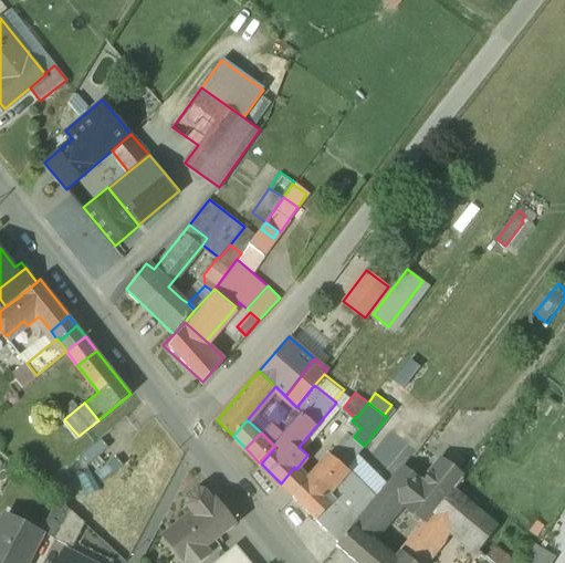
[(349,433),(332,454),(347,467),(364,446),(354,437),(349,433)]
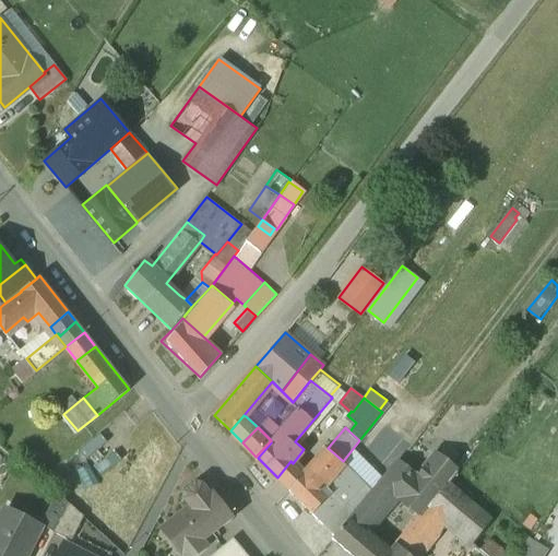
[(305,472),(289,489),(313,512),(333,492),(328,486),(346,464),(343,461),(328,448),(325,447),(305,472)]
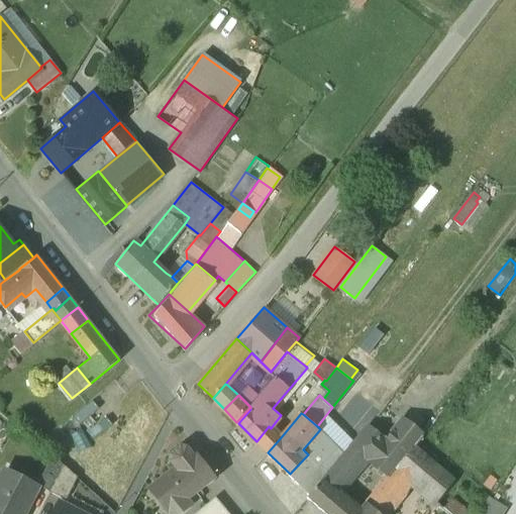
[(387,440),(372,459),(390,475),(396,467),(397,468),(415,446),(424,435),(404,419),(387,440)]
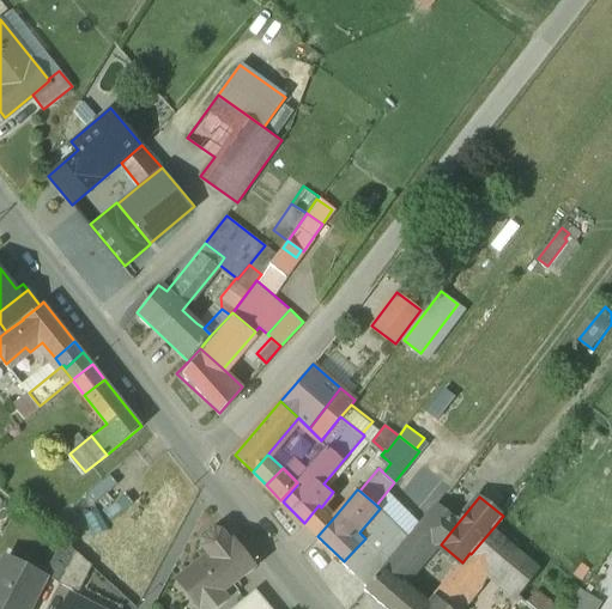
[(319,505),(304,523),(317,536),(334,517),(321,507),(319,505)]
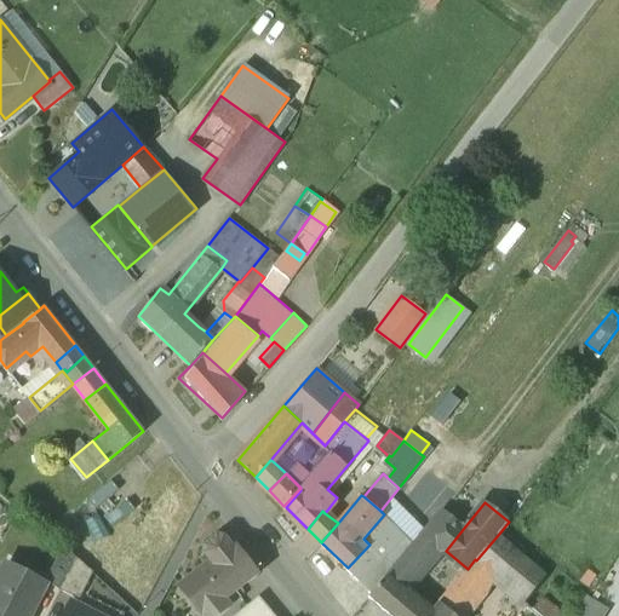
[(372,592),(370,596),(394,615),(399,615),(416,597),(414,597),(418,591),(408,582),(440,546),(459,524),(440,511),(413,543),(372,592)]
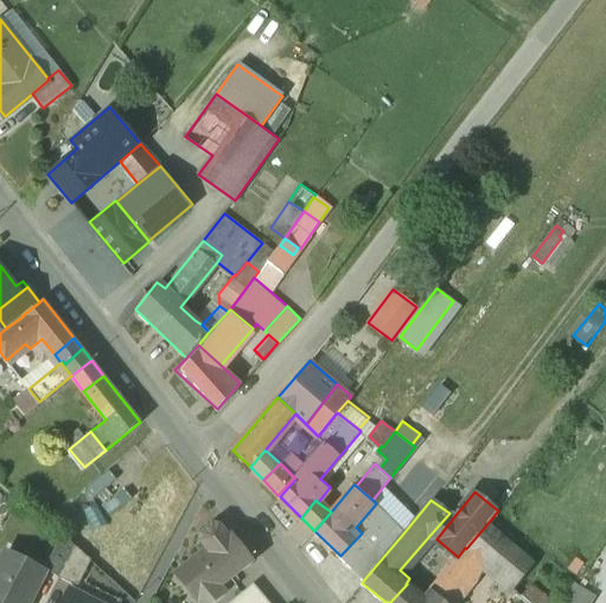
[(376,504),(356,527),(362,533),(383,510),(376,504)]
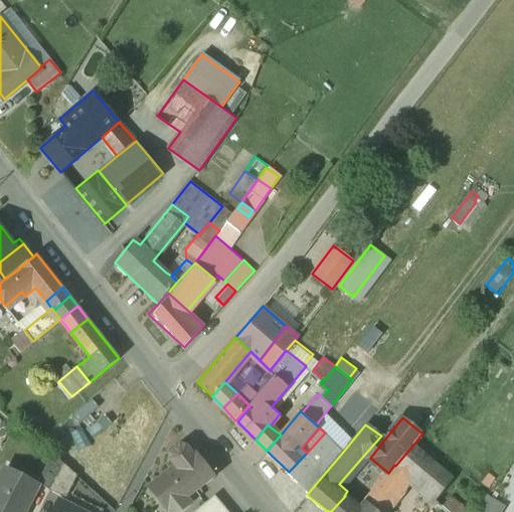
[(325,433),(307,453),(289,472),(309,492),(343,452),(325,433)]
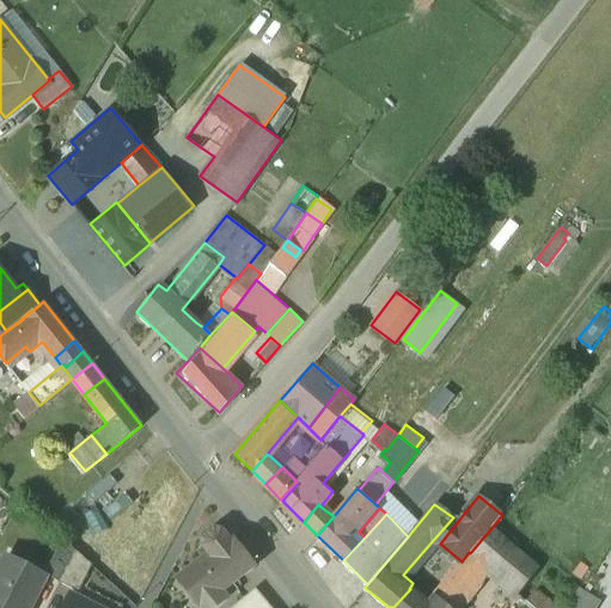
[(517,527),(502,515),(492,528),(506,540),(517,527)]
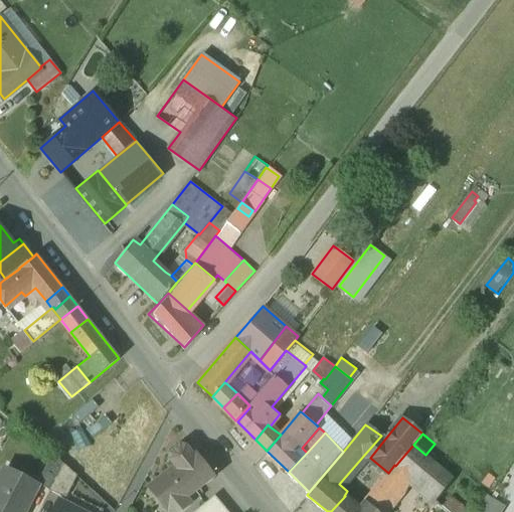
[(381,436),(365,454),(370,458),(385,439),(381,436)]
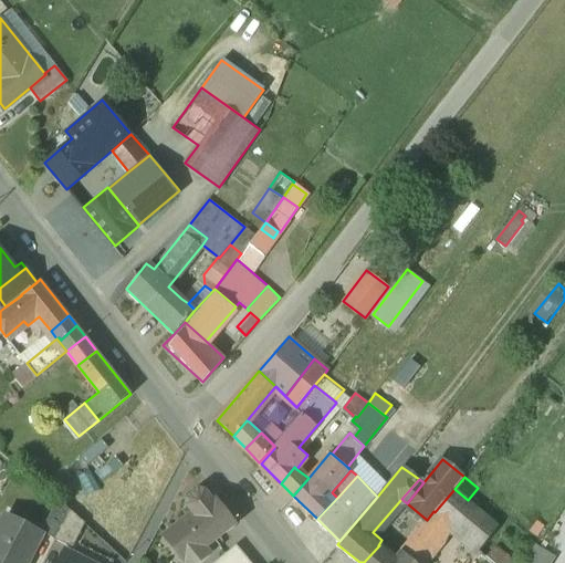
[(205,490),(199,489),(189,498),(188,502),(195,510),(165,534),(185,560),(203,545),(234,522),(213,496),(210,498),(205,490)]
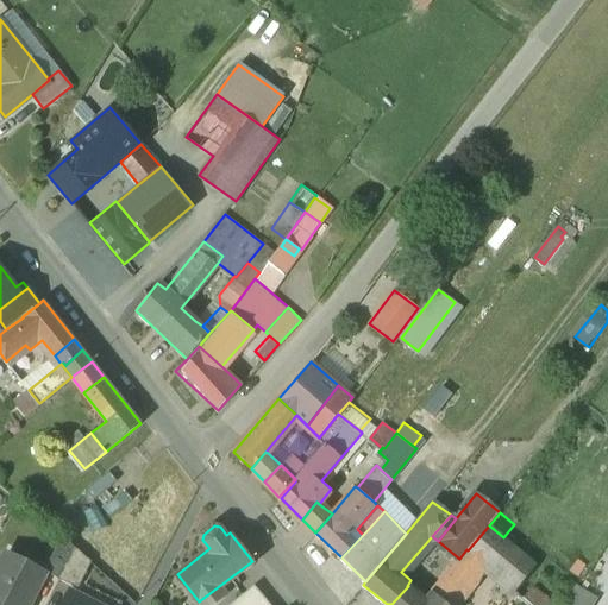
[(489,525),(468,550),(486,566),(499,577),(520,550),(503,537),(489,525)]
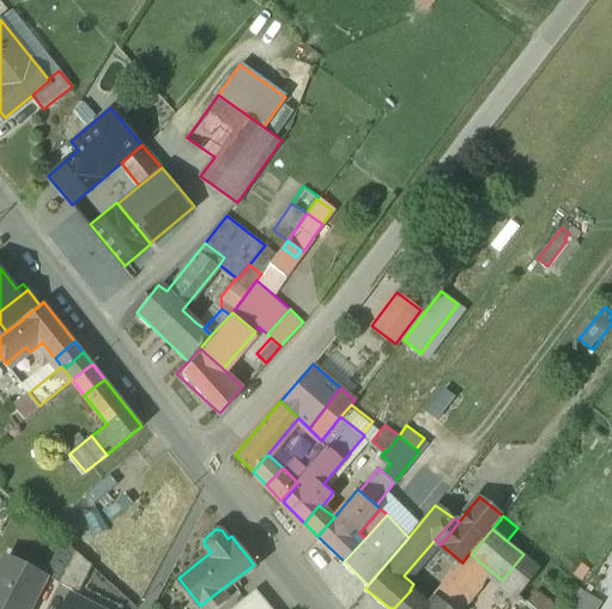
[(62,536),(44,572),(60,580),(77,548),(62,536)]
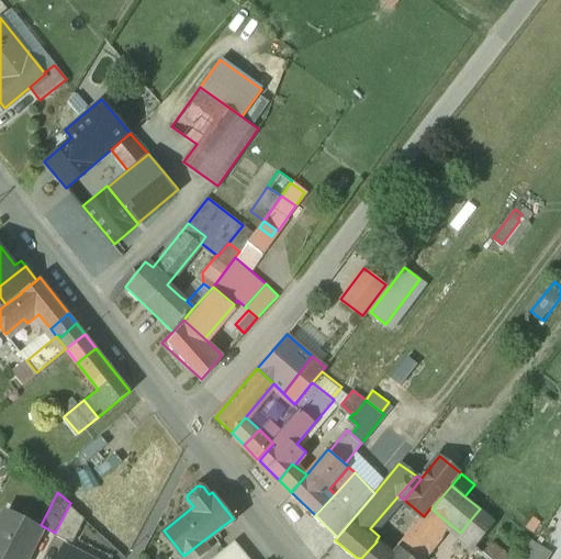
[(70,503),(55,533),(73,541),(85,517),(70,503)]
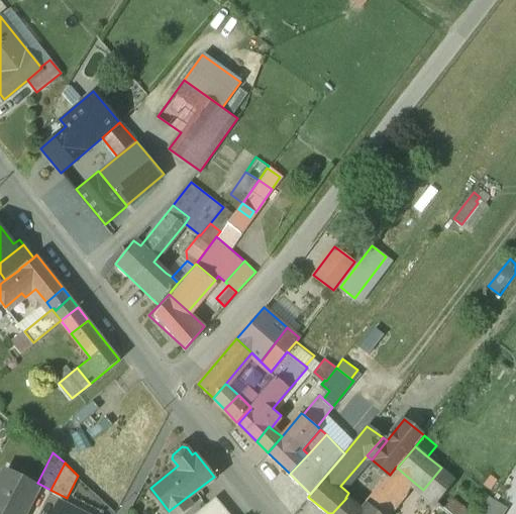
[(390,475),(378,489),(394,502),(412,481),(397,468),(396,467),(390,475)]
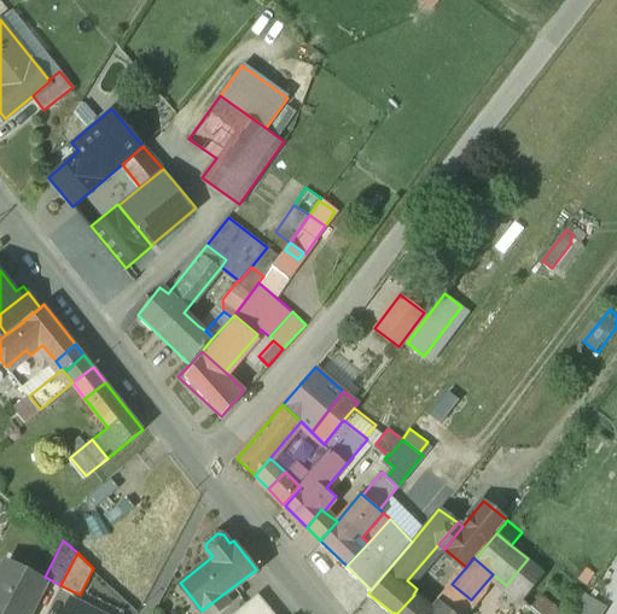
[(528,559),(506,585),(523,598),(543,572),(528,559)]
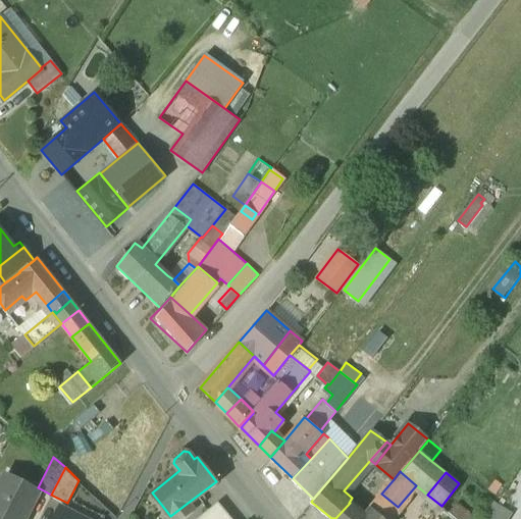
[(22,518),(38,490),(6,473),(0,485),(0,518),(22,518)]
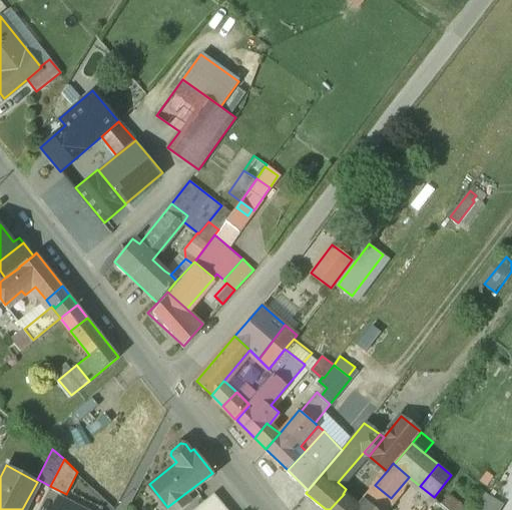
[(358,506),(355,509),(383,509),(392,499),(391,498),(375,485),(358,506)]
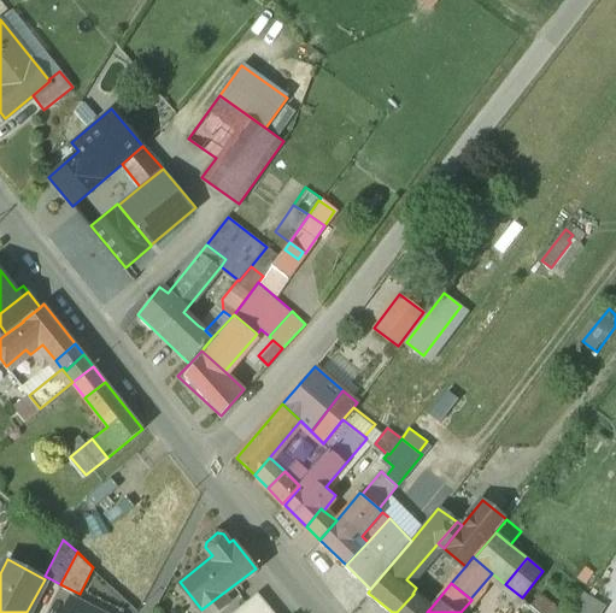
[(275,612),(258,591),(230,612),(275,612)]
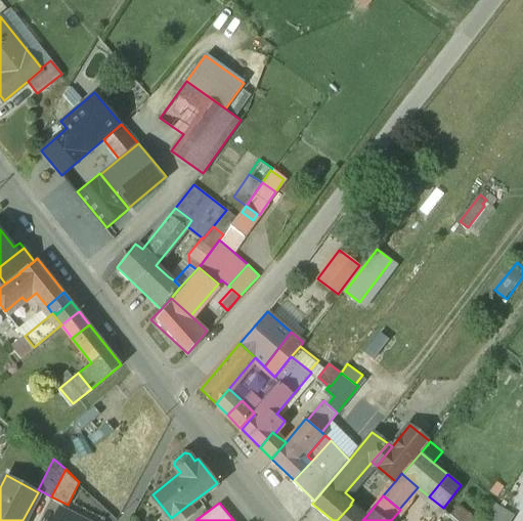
[(481,520),(461,503),(451,513),(461,520),(481,520)]
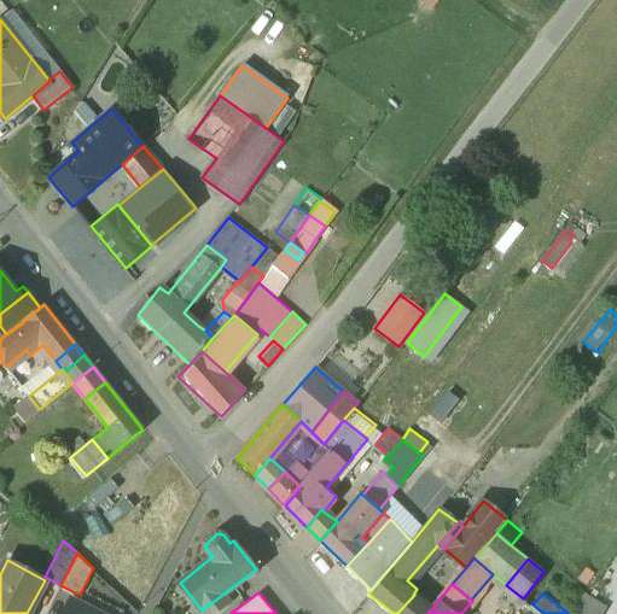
[(222,595),(202,610),(204,613),(215,613),(230,603),(222,595)]
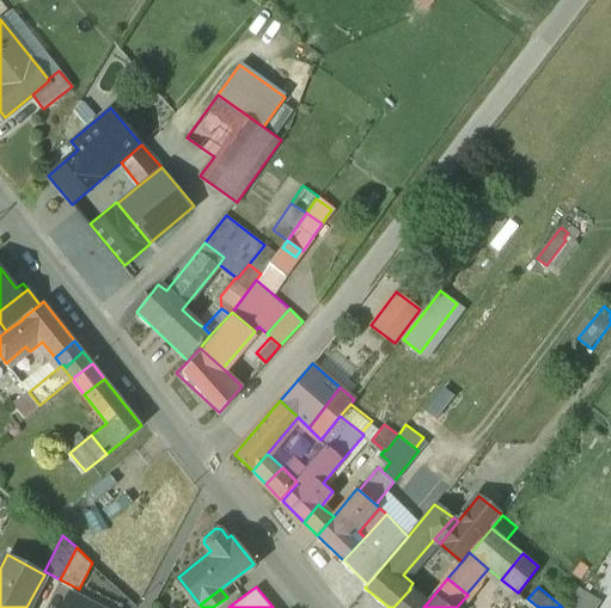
[(410,589),(393,607),(423,607),(427,603),(410,589)]
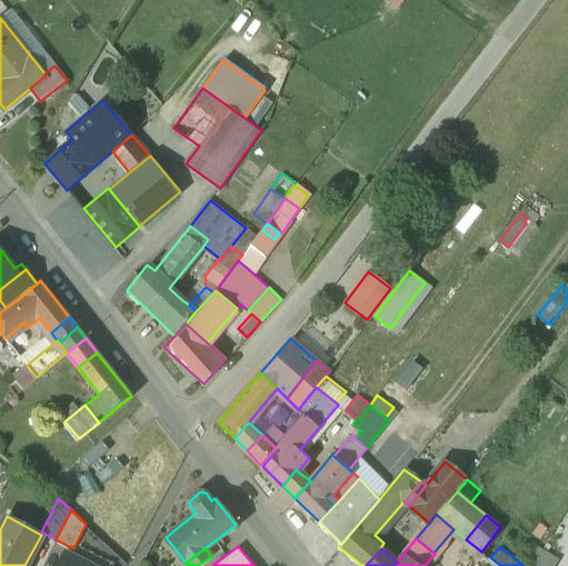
[(95,565),(66,552),(58,565),(95,565)]
